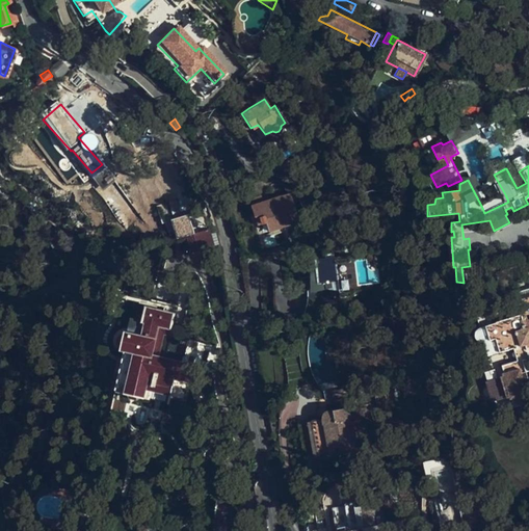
[(264,187),(262,178),(250,183),(255,191),(264,187)]
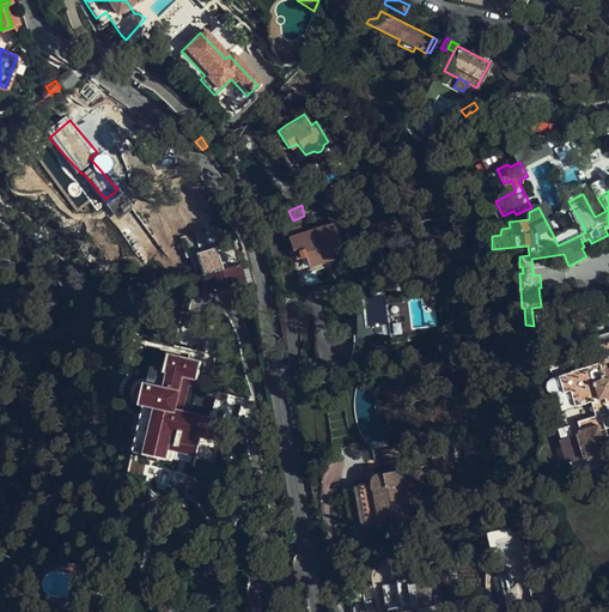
[(287,235),(292,248),(297,247),(300,258),(308,255),(311,264),(332,258),(330,254),(341,252),(333,222),(300,231),(298,223),(286,226),(288,235),(287,235)]
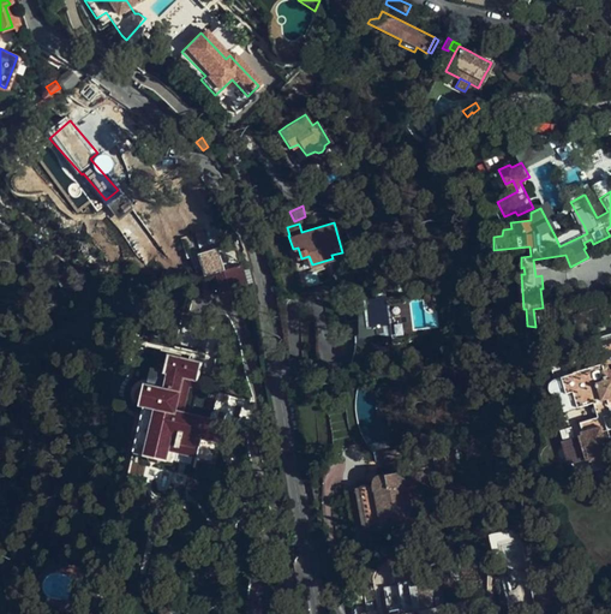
[(559,246),(587,233),(583,225),(556,238),(559,246)]
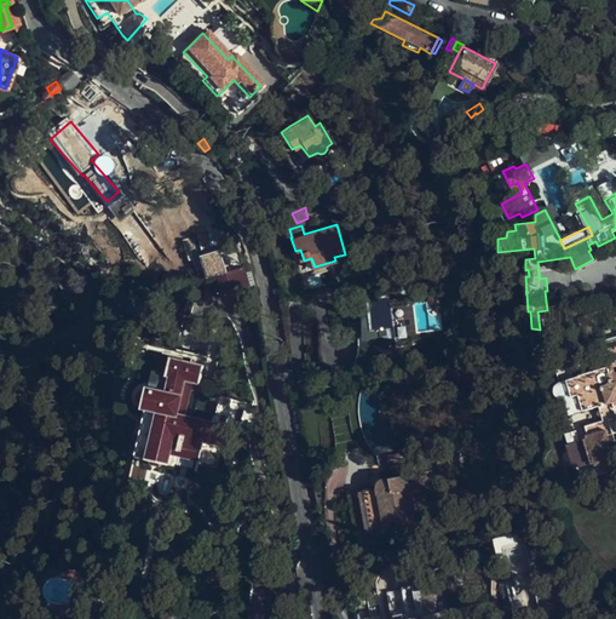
[(242,265),(216,274),(222,293),(248,285),(242,265)]
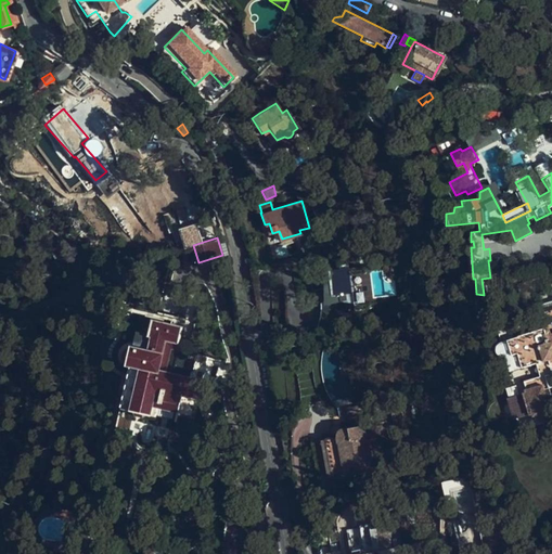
[(251,246),(242,248),(246,267),(255,265),(252,252),(251,246)]
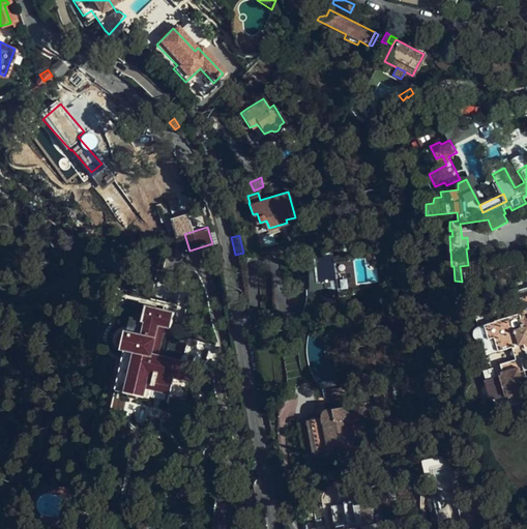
[(332,255),(312,257),(315,281),(323,280),(328,280),(334,278),(337,294),(363,291),(362,282),(354,283),(352,259),(362,258),(361,252),(332,255)]
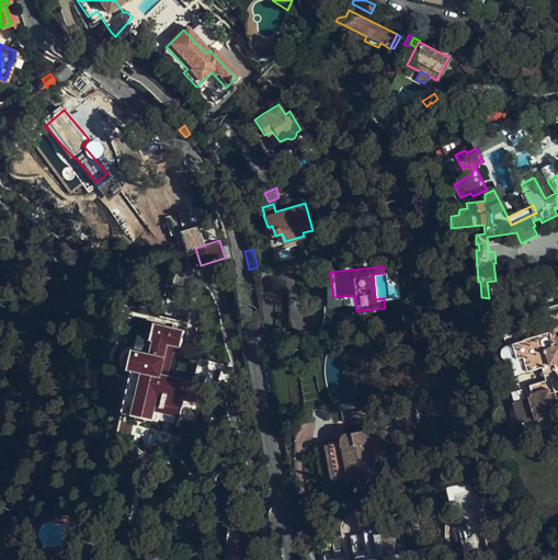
[(557,303),(543,308),(542,303),(537,304),(537,300),(541,299),(548,296),(543,281),(520,288),(524,305),(522,306),(524,313),(520,315),(522,322),(543,317),(547,331),(539,333),(539,332),(537,330),(534,330),(532,331),(531,333),(531,334),(531,336),(517,340),(519,342),(515,342),(515,341),(513,334),(510,334),(508,332),(501,334),(504,346),(501,350),(500,353),(500,356),(503,360),(504,361),(509,361),(513,376),(539,367),(544,379),(527,385),(531,393),(530,393),(530,397),(527,398),(534,418),(537,418),(538,420),(539,420),(539,422),(556,418),(555,414),(556,414),(555,411),(557,409),(557,386),(557,387),(553,372),(557,369),(557,303)]
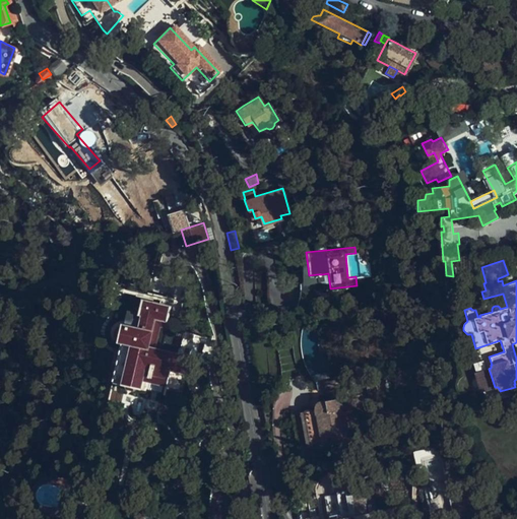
[(145,381),(164,386),(168,370),(183,374),(187,358),(153,348),(146,347),(153,320),(165,323),(169,306),(139,299),(136,313),(123,310),(118,330),(115,331),(114,333),(113,337),(115,341),(120,342),(113,374),(123,376),(121,385),(123,386),(125,390),(131,391),(135,389),(143,390),(145,381)]
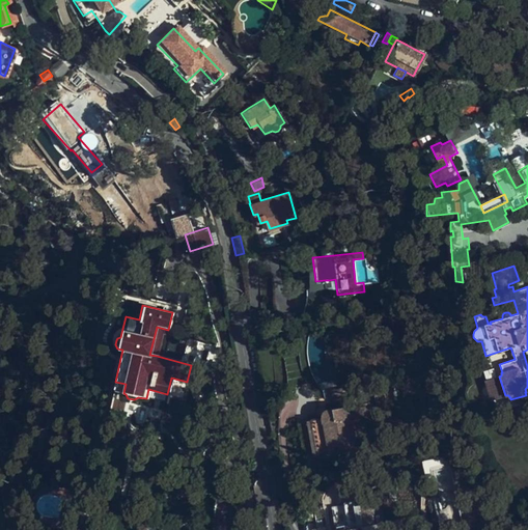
[(303,330),(300,316),(293,317),(296,331),(303,330)]
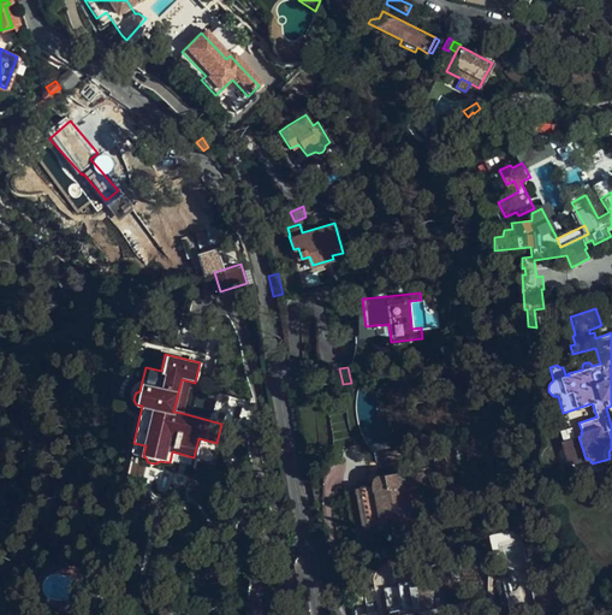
[(217,386),(195,383),(182,379),(173,412),(182,413),(186,388),(214,394),(217,386)]
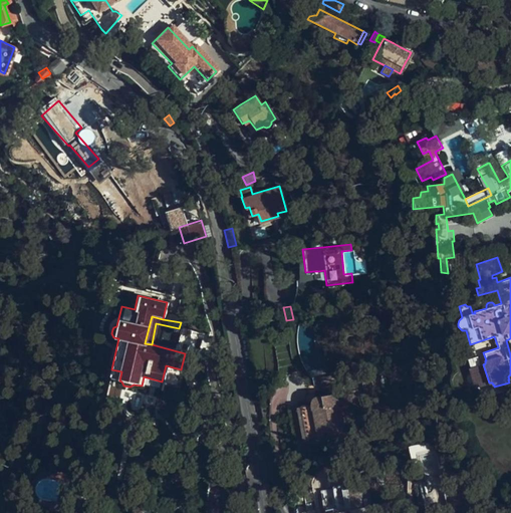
[(489,382),(483,364),(469,368),(475,388),(489,382)]
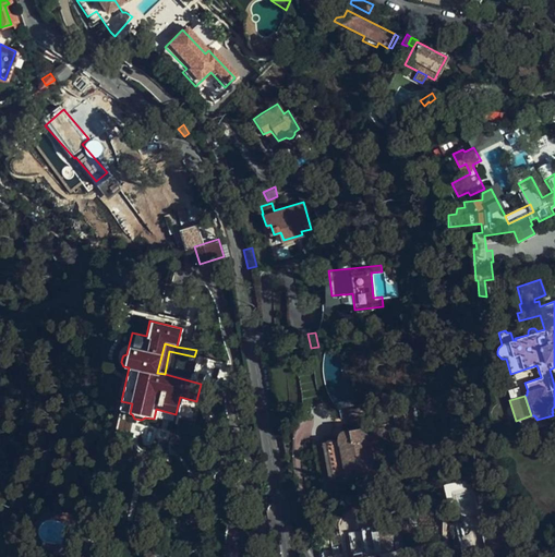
[(154,419),(175,423),(176,414),(156,409),(154,419)]
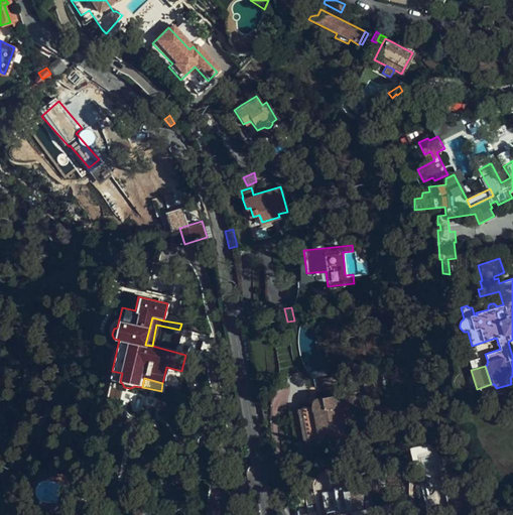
[(512,389),(511,384),(496,388),(498,394),(512,389)]
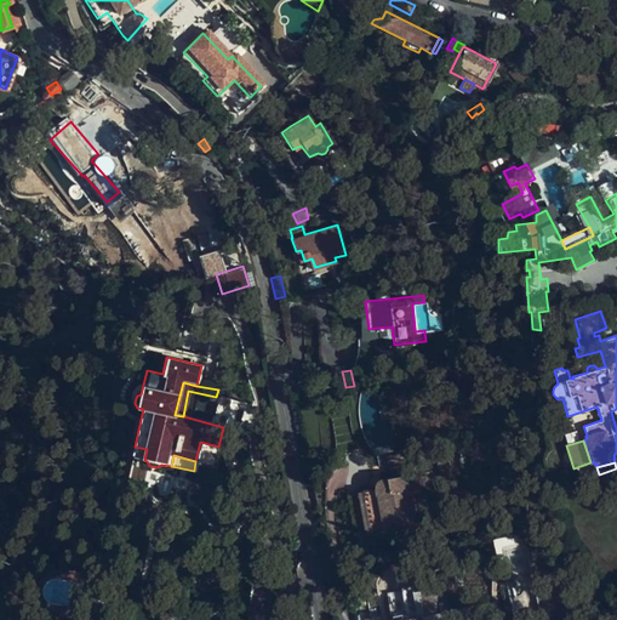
[(433,484),(429,470),(383,477),(378,481),(373,489),(363,490),(370,532),(378,530),(381,533),(386,533),(390,528),(389,524),(410,521),(409,507),(413,506),(411,488),(433,484)]
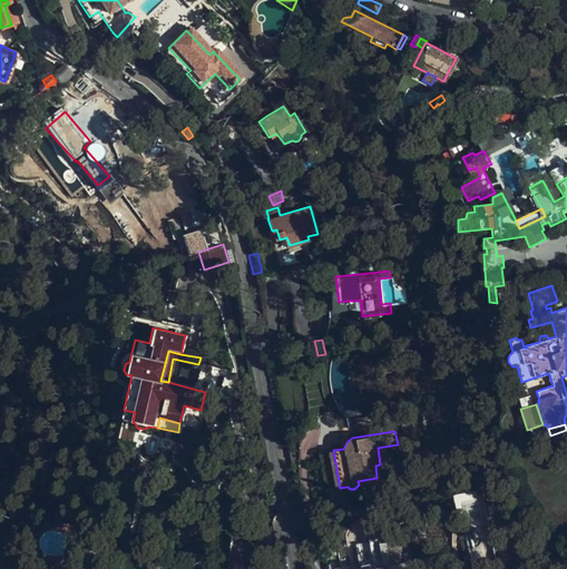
[(305,453),(303,441),(286,443),(289,457),(305,453)]
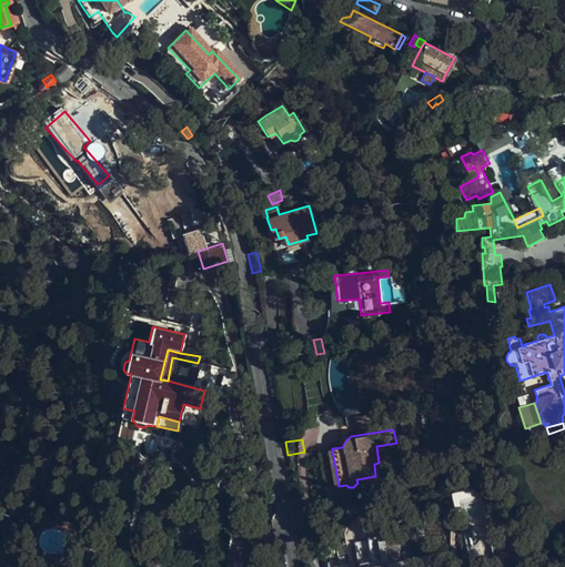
[(332,448),(326,449),(333,487),(339,486),(332,448)]
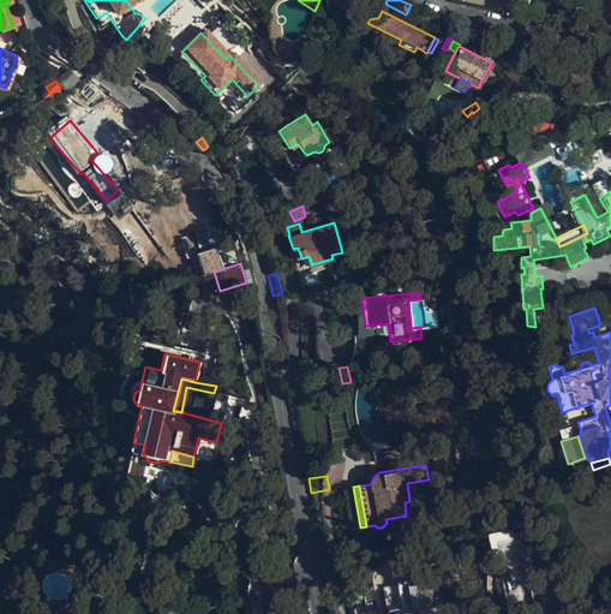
[(385,519),(387,523),(412,519),(412,514),(409,501),(405,502),(406,516),(385,519)]
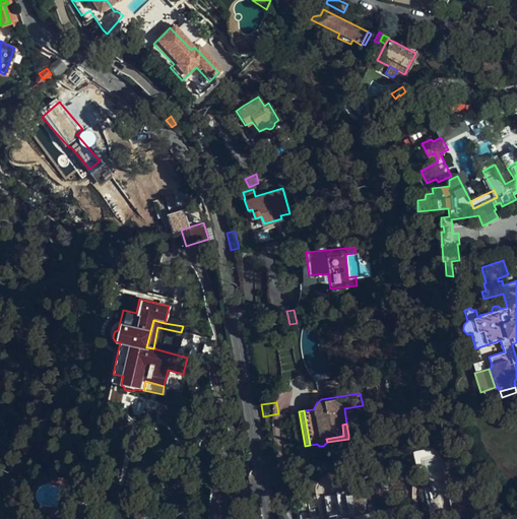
[(329,496),(317,497),(320,518),(378,518),(378,512),(369,513),(367,498),(360,499),(359,489),(350,491),(348,480),(336,481),(338,492),(329,493),(329,496)]
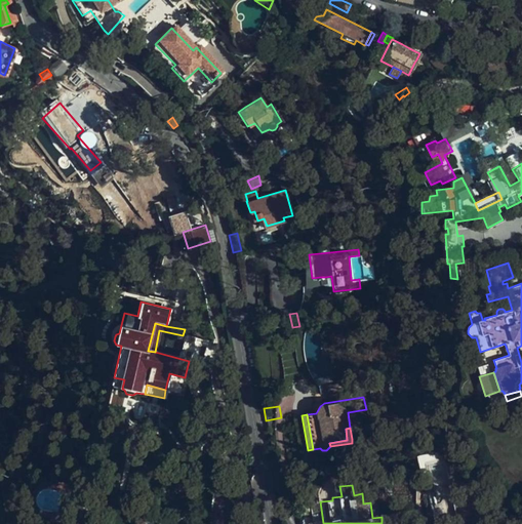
[(248,523),(258,523),(256,510),(246,511),(248,523)]
